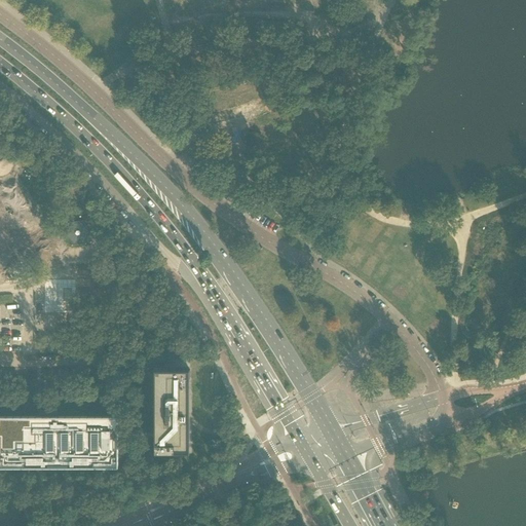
[(64,234),(71,245),(72,245),(83,243),(84,242),(89,232),(89,231),(82,222),(70,223),(69,223),(67,227),(67,229),(66,230),(64,234)]
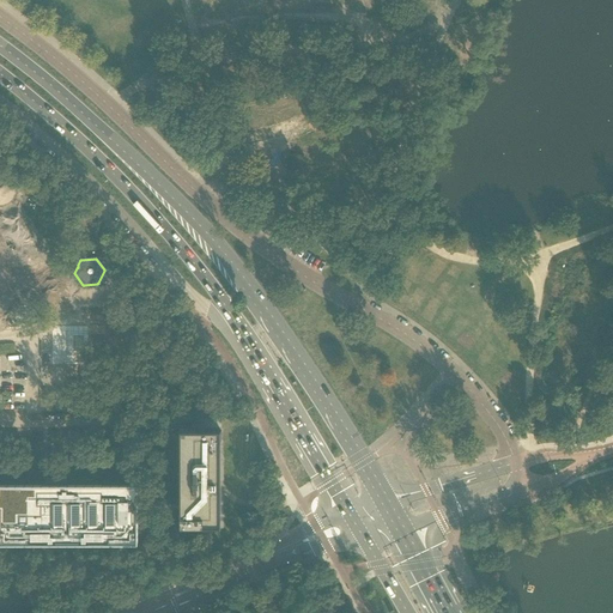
[(192,406),(206,406),(206,394),(192,393),(192,406)]
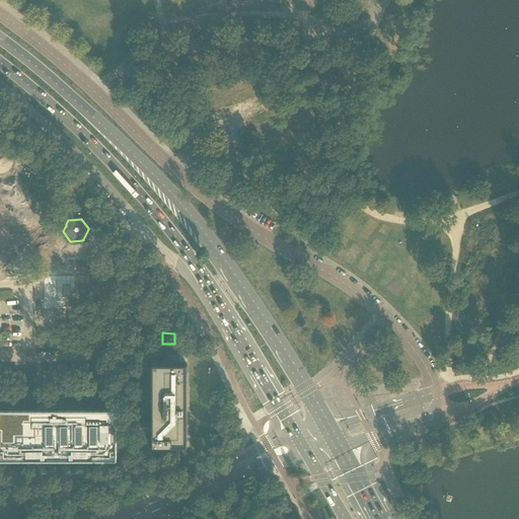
[(188,416),(188,410),(188,365),(167,365),(153,365),(153,377),(153,386),(153,426),(153,431),(153,447),(188,447),(188,420),(188,416)]
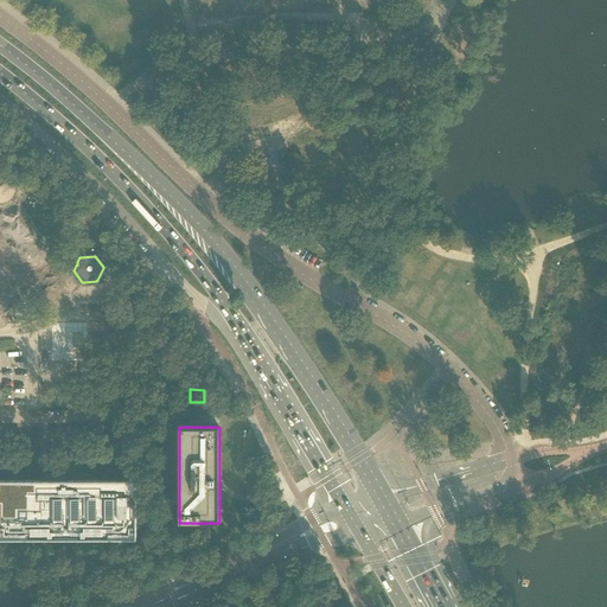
[(0,540),(136,541),(136,504),(136,499),(136,481),(64,481),(0,481),(0,540)]
